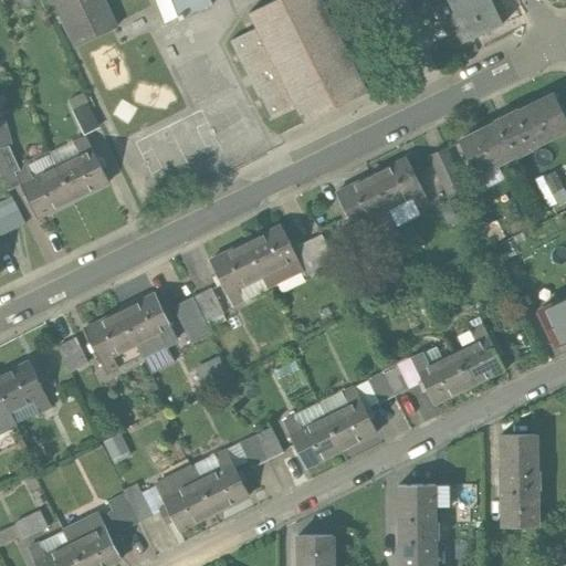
[(52,0),(74,48),(116,28),(103,0),(155,0),(165,23),(178,18),(179,21),(186,19),(185,17),(211,7),(210,4),(208,6),(205,0),(52,0)]
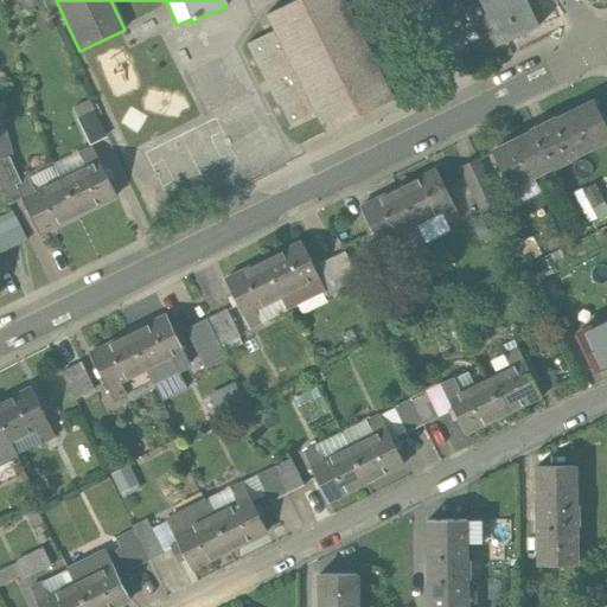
[(363,0),(347,8),(343,0),(300,0),(267,17),(275,33),(247,48),(291,134),(318,120),(326,135),(394,101),(382,76),(402,65),(369,0),(363,0)]
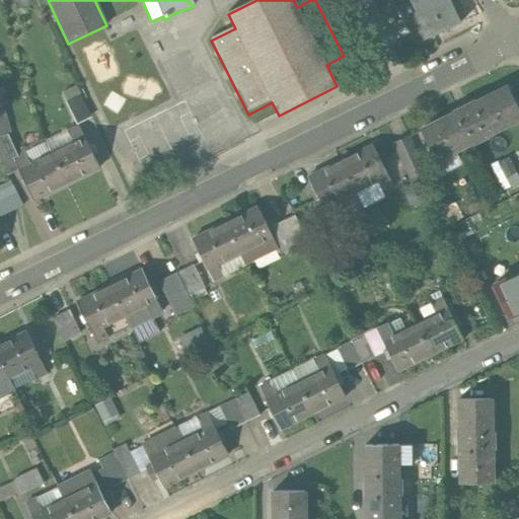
[(449,0),(410,0),(418,16),(450,1),(449,0)]
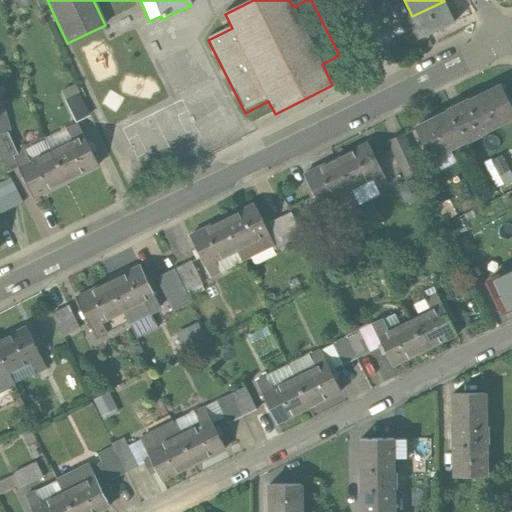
[(444,1),(412,16),(423,38),(454,23),(444,1)]
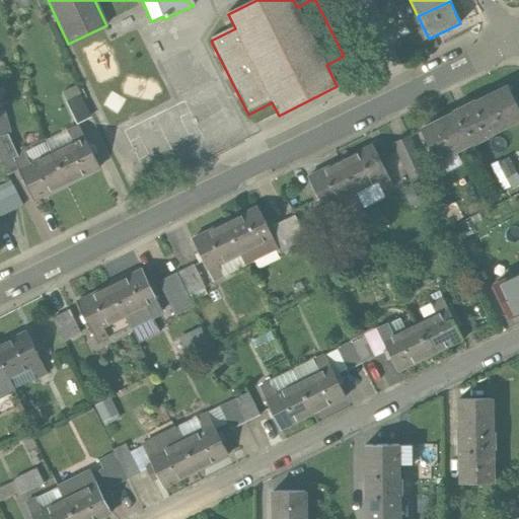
[(390,55),(381,34),(369,40),(379,60),(390,55)]
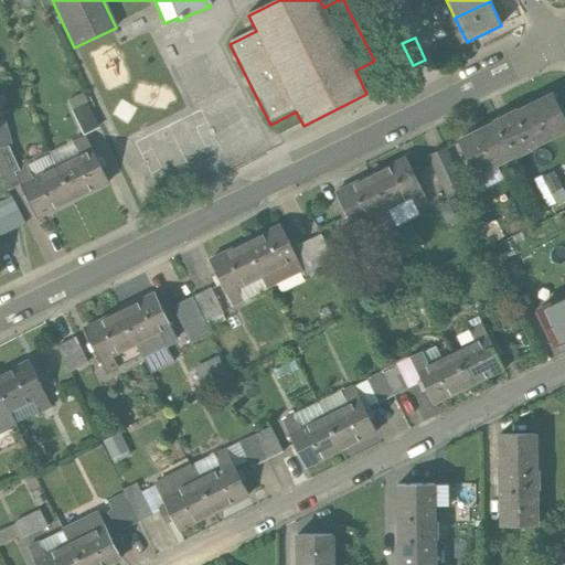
[(86,93),(70,100),(84,134),(102,126),(86,93)]
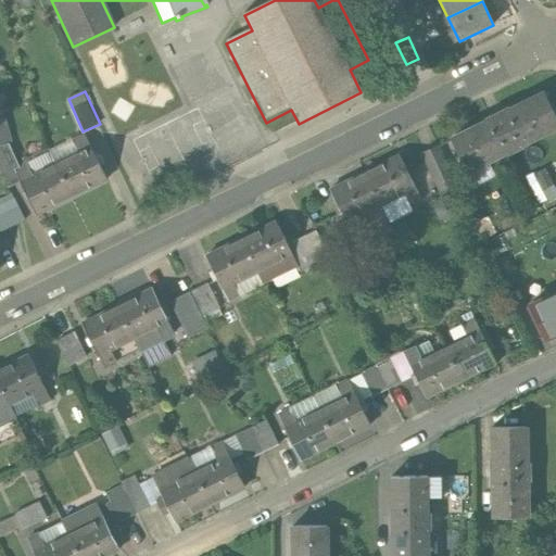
[(555,118),(544,95),(508,112),(508,111),(485,122),(485,123),(451,140),(466,173),(505,154),(505,155),(521,147),(521,146),(555,128),(555,118)]
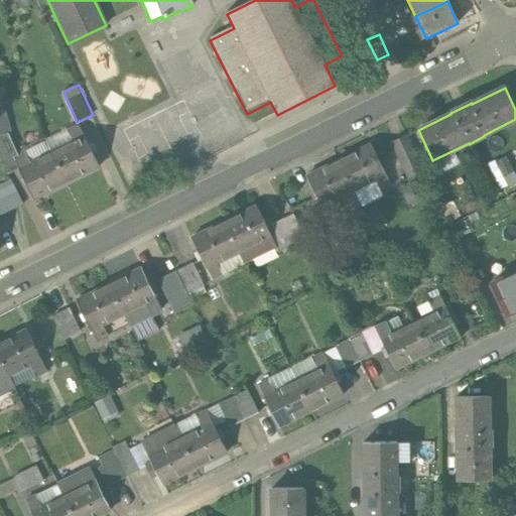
[(74,143),(51,154),(67,184),(99,168),(79,127),(69,133),(74,143)]
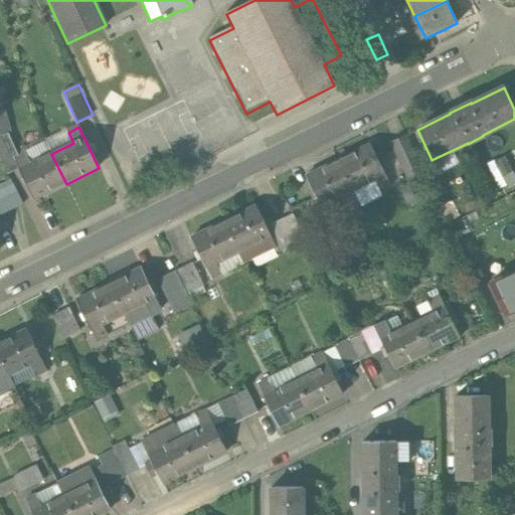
[(422,173),(405,138),(395,142),(404,162),(401,164),(408,179),(422,173)]
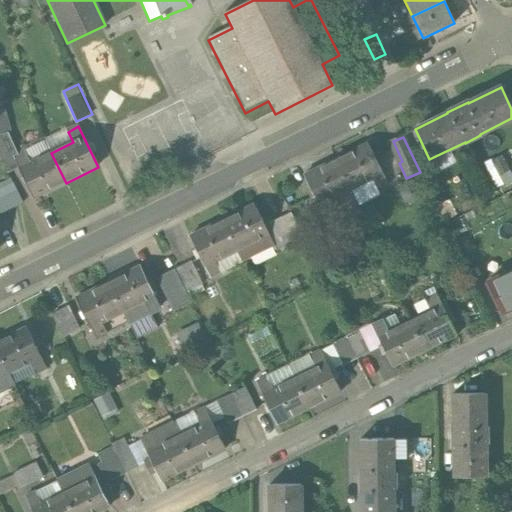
[(368,145),(336,160),(351,191),(373,181),(378,192),(388,187),(368,145)]
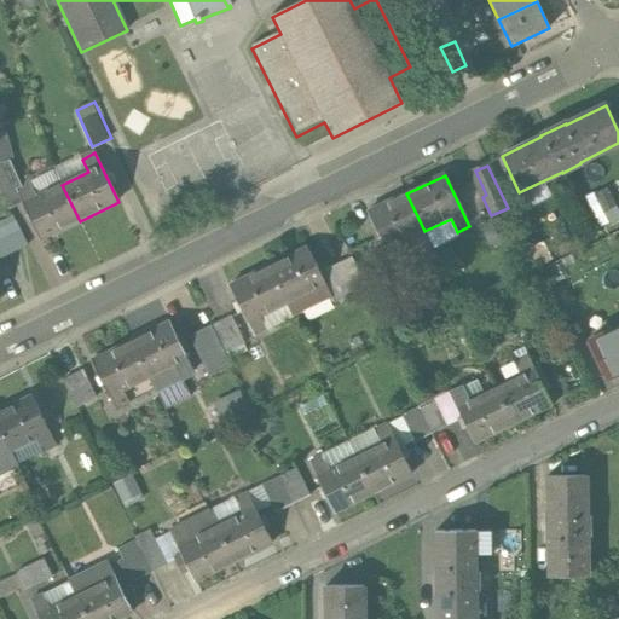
[(62,185),(36,197),(29,185),(16,191),(40,241),(80,221),(62,185)]
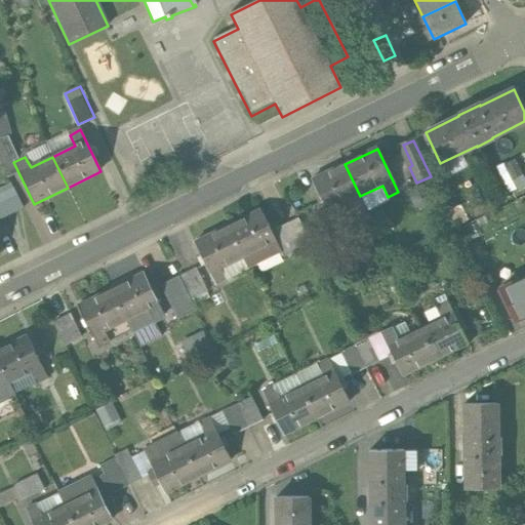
[(345,164),(313,180),(333,224),(345,217),(339,206),(360,196),(345,164)]
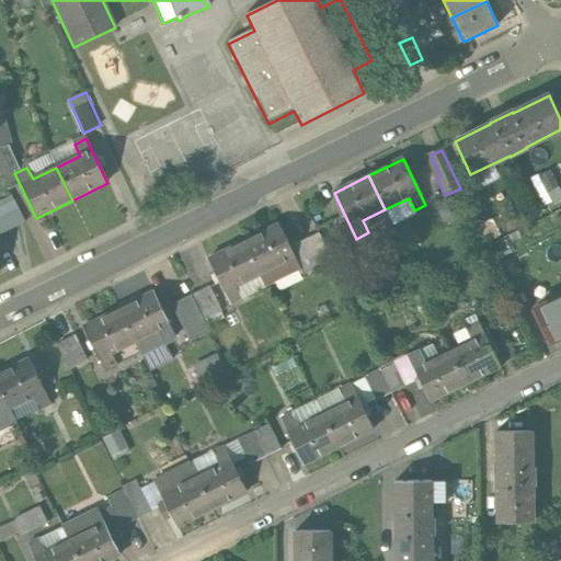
[(14,195),(0,201),(0,231),(0,232),(26,221),(14,195)]
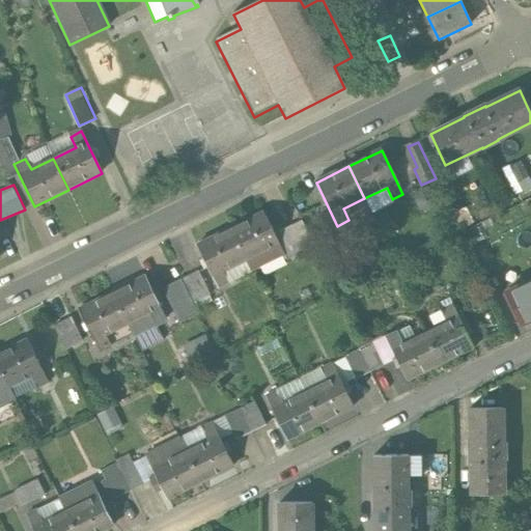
[(263,213),(229,229),(246,262),(268,251),(273,261),(284,256),(263,213)]
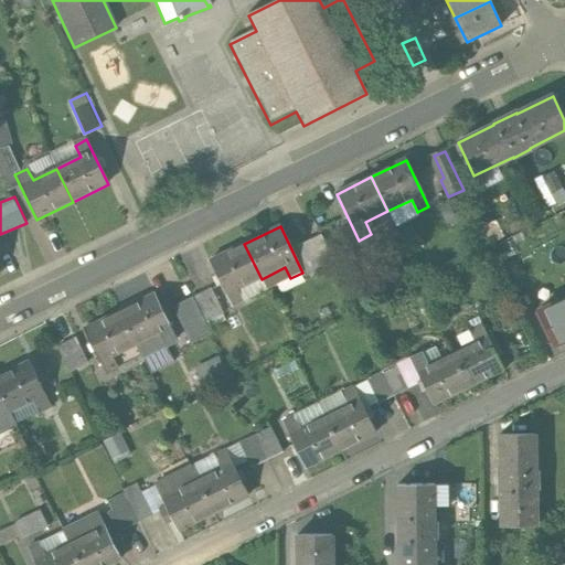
[(244,244),(209,263),(232,308),(243,302),(237,291),(262,279),(244,244)]
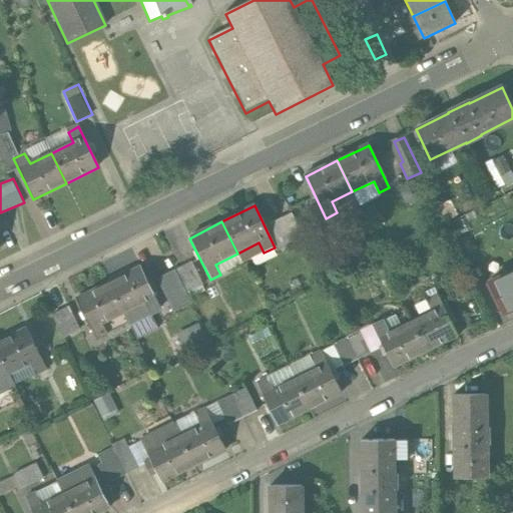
[(139,268),(107,284),(122,314),(143,303),(149,314),(159,309),(139,268)]
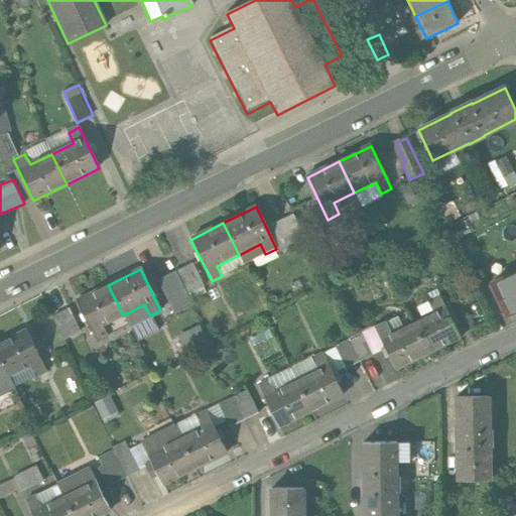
[(174,273),(156,282),(167,303),(185,294),(174,273)]
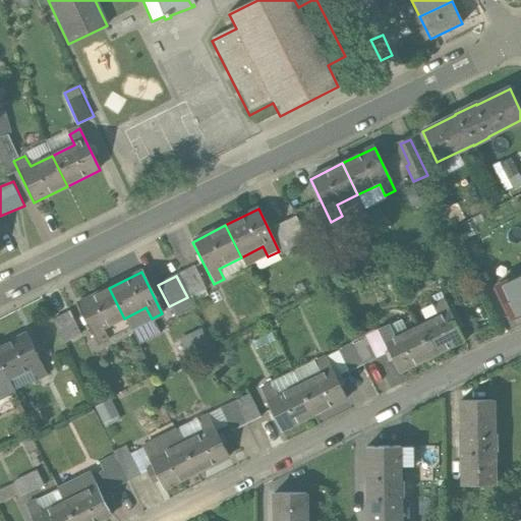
[(520,276),(496,288),(511,319),(520,312),(520,276)]
